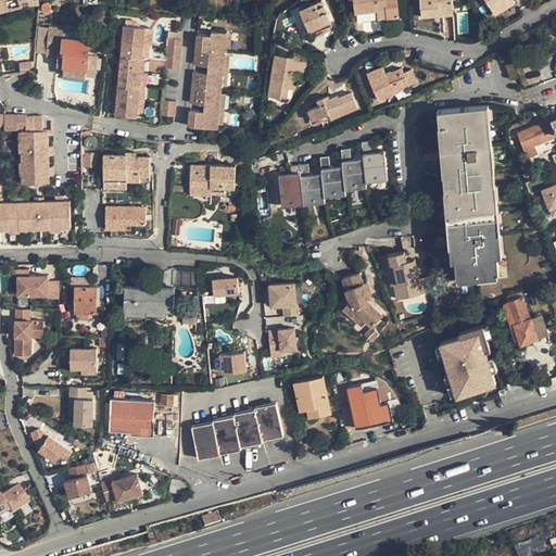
[(0,13),(22,9),(20,1),(19,0),(13,0),(7,2),(7,4),(0,5),(0,13)]
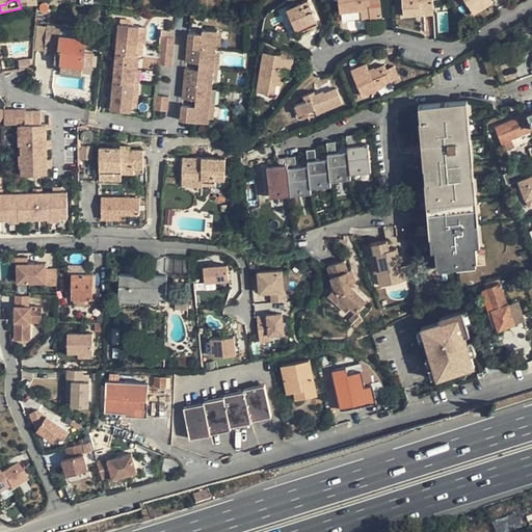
[(307,0),(288,8),(298,34),(318,26),(307,0)]
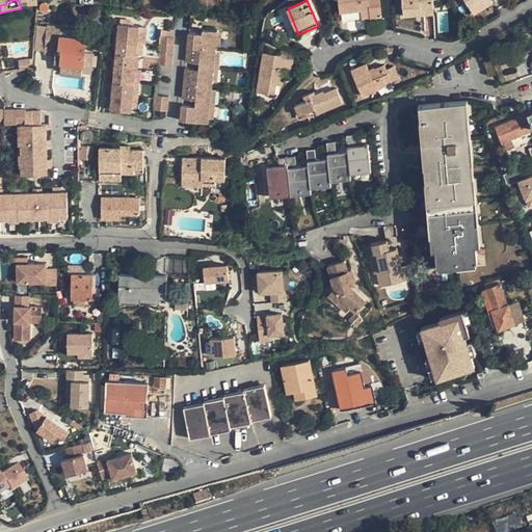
[(381,16),(378,0),(337,0),(339,11),(360,8),(361,18),(381,16)]
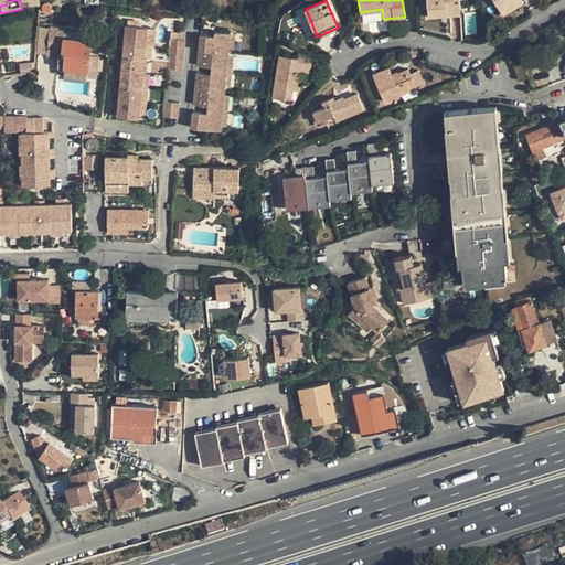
[(428,0),(428,7),(450,6),(450,16),(460,16),(459,0),(428,0)]
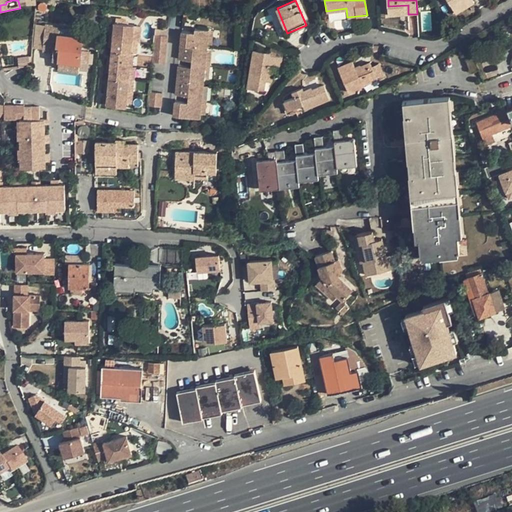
[(462,0),(448,0),(454,9),(464,3),(462,0)]
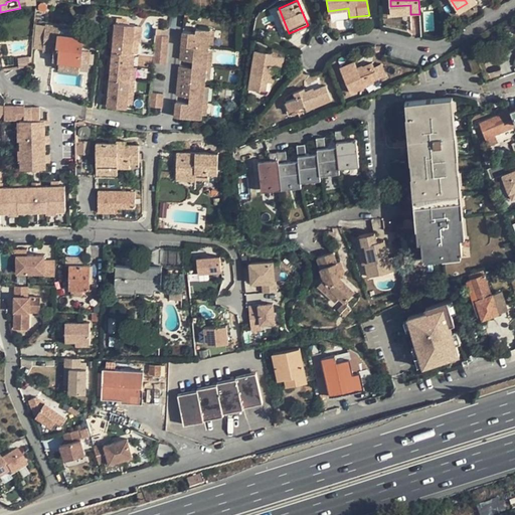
[(478,3),(475,0),(465,0),(467,3),(457,9),(459,13),(478,3)]
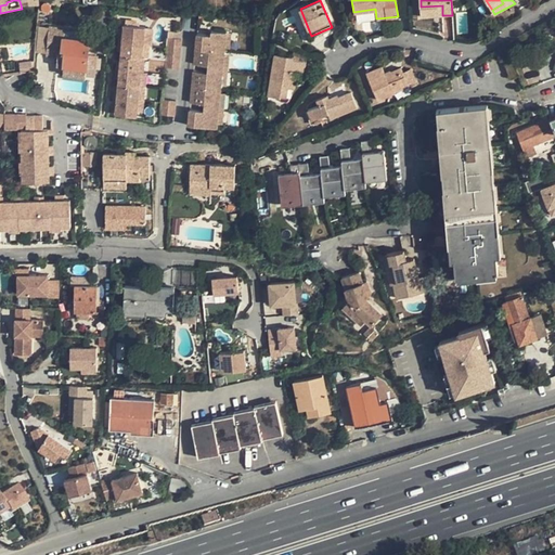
[(422,16),(442,15),(442,5),(421,7),(422,16)]
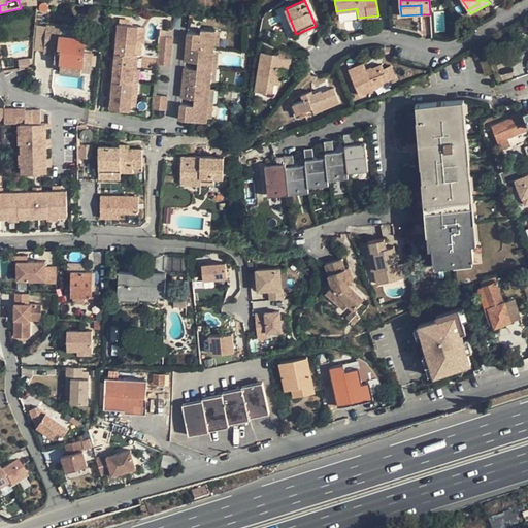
[(358,18),(357,8),(336,11),(337,20),(358,18)]
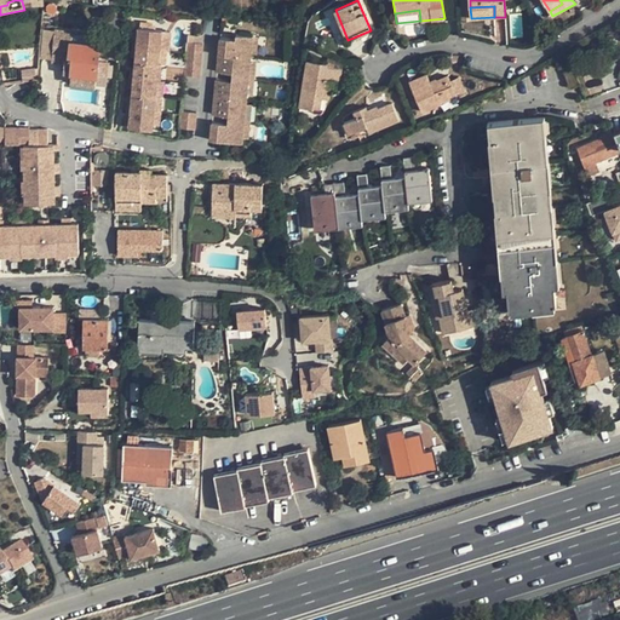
[(136,52),(135,58),(135,67),(133,72),(132,82),(132,89),(131,97),(131,102),(130,114),(128,120),(128,127),(153,130),(153,124),(154,112),(155,98),(156,91),(158,80),(159,64),(159,61),(160,49),(161,36),(162,30),(138,28),(137,35),(137,40),(136,52)]
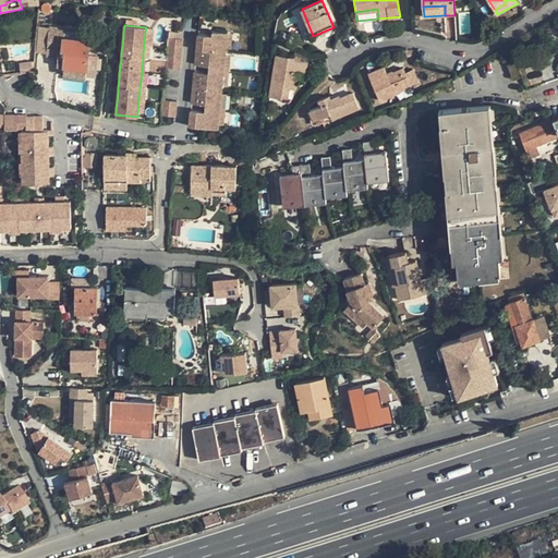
[(58,63),(64,63),(87,67),(88,56),(89,40),(64,37),(65,28),(49,27),(46,52),(59,53),(58,63)]
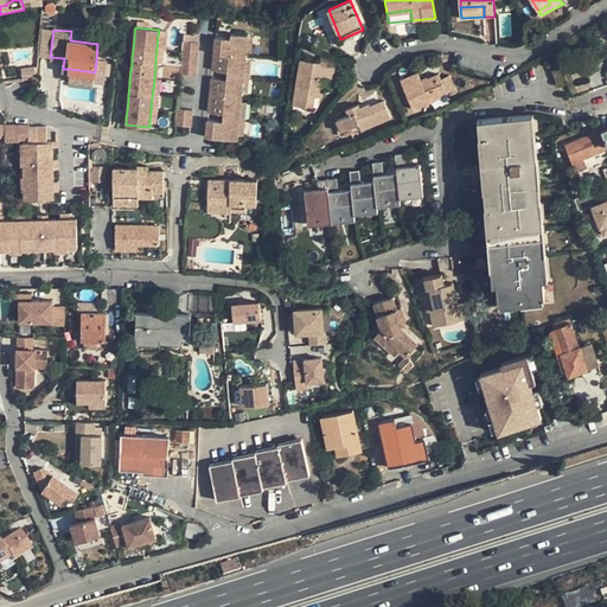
[(238,140),(240,135),(241,120),(242,103),(243,95),(244,77),(246,62),(247,53),(248,37),(230,34),(230,39),(225,38),(215,38),(212,71),(227,72),(227,80),(211,80),(209,112),(223,114),(223,122),(208,120),(206,138),(238,140)]
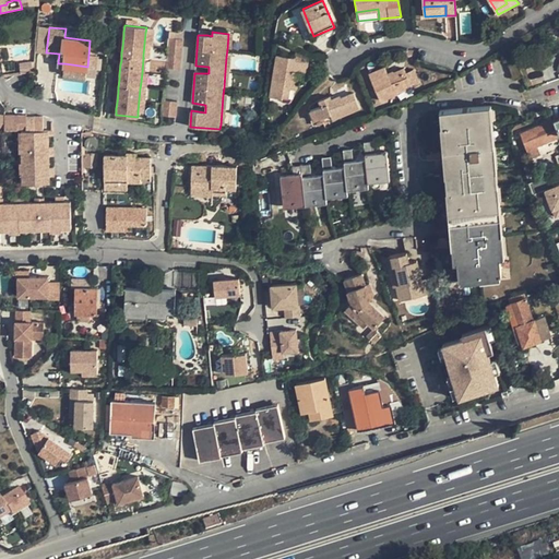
[(182,39),(168,38),(167,46),(166,69),(179,70),(182,39)]
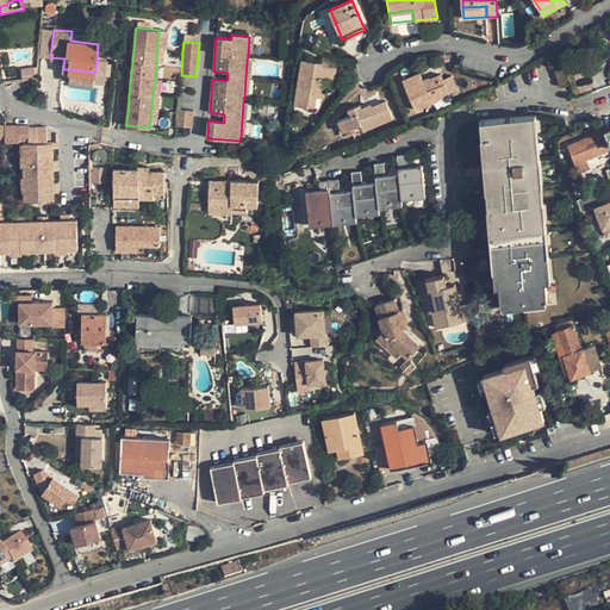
[(318,87),(325,88),(328,88),(329,79),(334,80),(336,68),(321,66),(322,62),(302,58),(294,104),(316,107),(317,95),(318,87)]
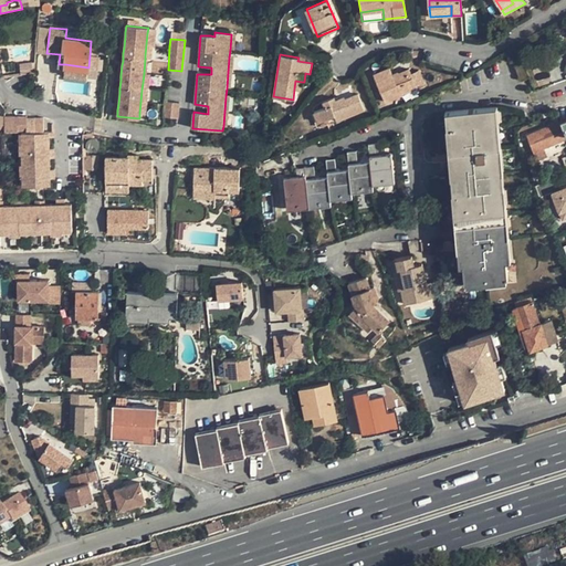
[(98,58),(90,56),(88,67),(98,67),(98,58)]
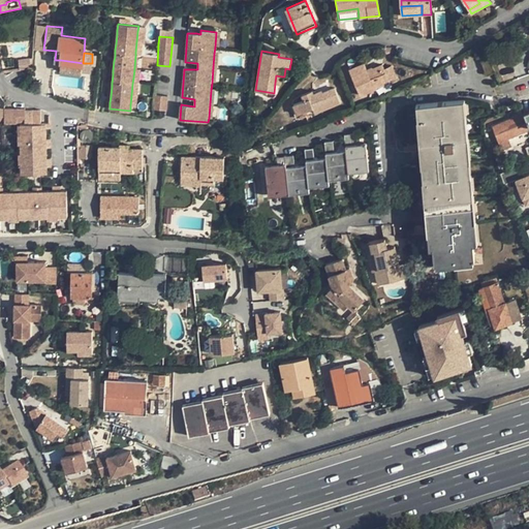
[(17,58),(19,69),(30,66),(28,56),(17,58)]
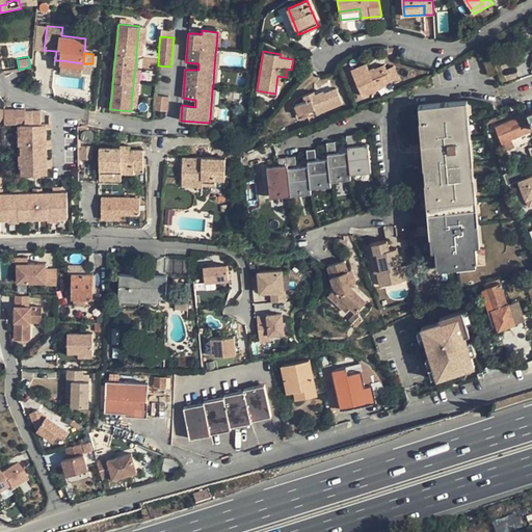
[(489,75),(498,72),(493,57),(484,60),(489,75)]
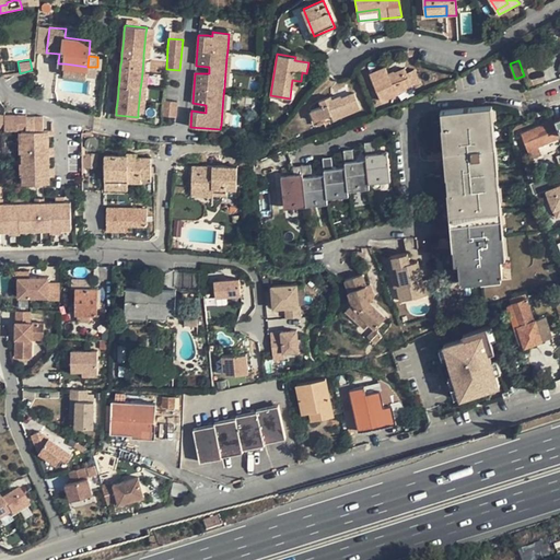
[(86,76),(88,67),(65,63),(63,72),(86,76)]
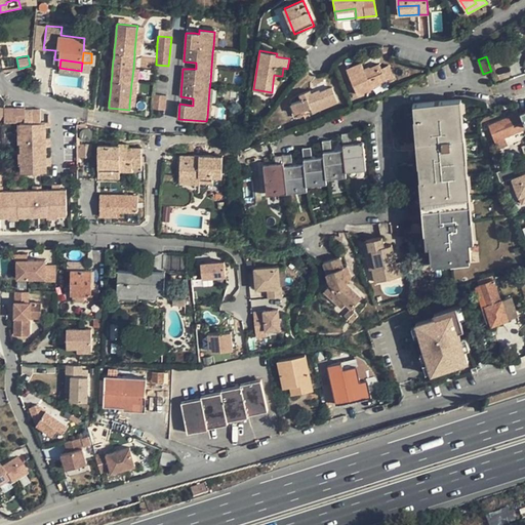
[(379,64),(370,67),(372,70),(366,73),(363,68),(361,62),(346,68),(357,92),(395,77),(390,65),(381,68),(379,64)]
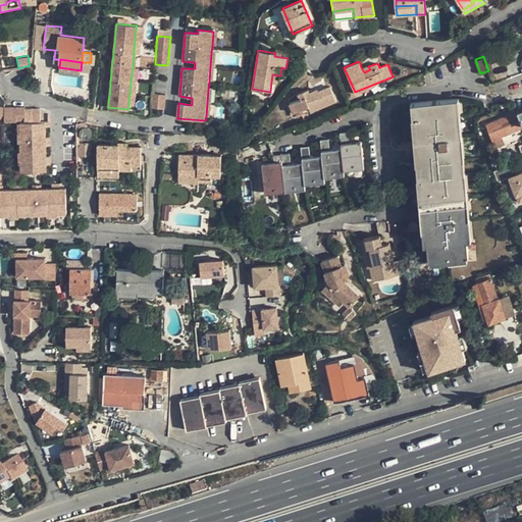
[(298,93),(300,99),(291,102),(294,112),(309,107),(310,111),(335,101),(329,86),(318,91),(317,89),(309,92),(307,90),(298,93)]
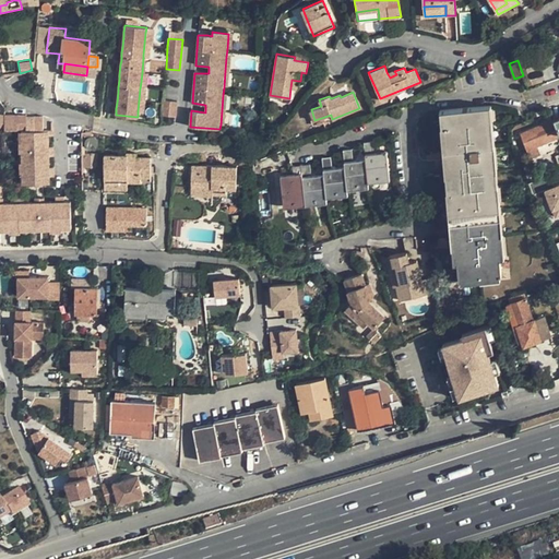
[(175,117),(177,102),(163,100),(161,116),(175,117)]
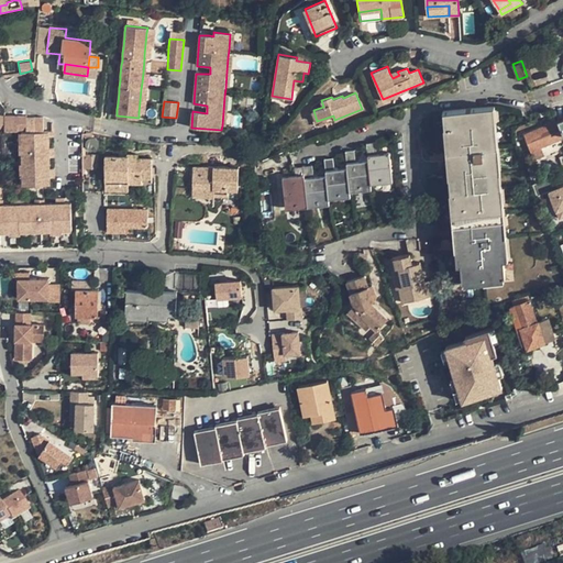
[(463,279),(505,276),(489,107),(446,111),(463,279)]
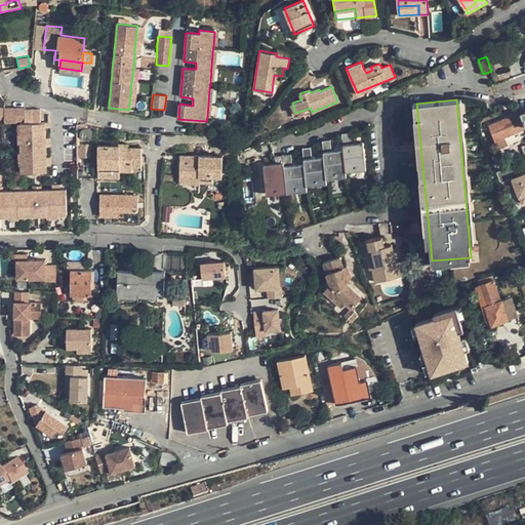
[(23,107),(14,108),(15,122),(17,122),(21,122),(24,122),(23,108),(23,107)]
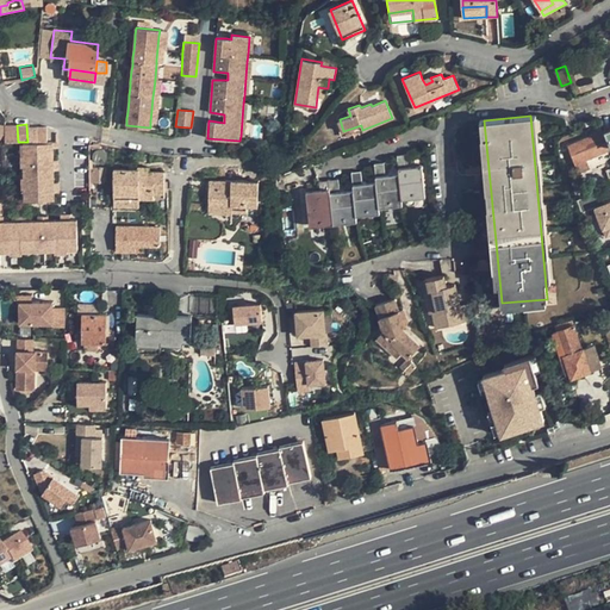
[(17,125),(2,125),(2,139),(2,143),(18,142),(17,125)]
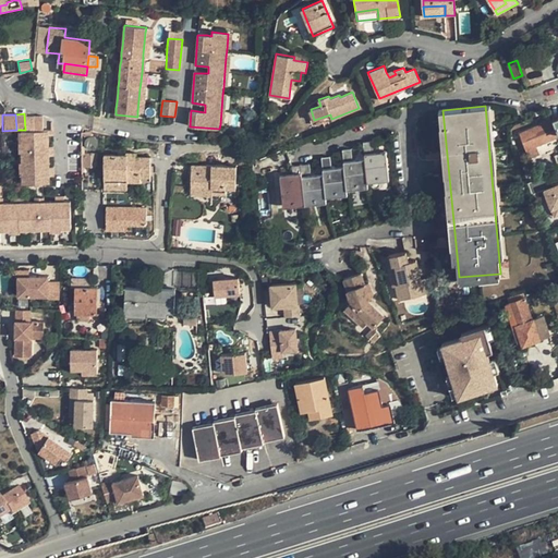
[(41,116),(33,116),(33,130),(41,130),(41,116)]
